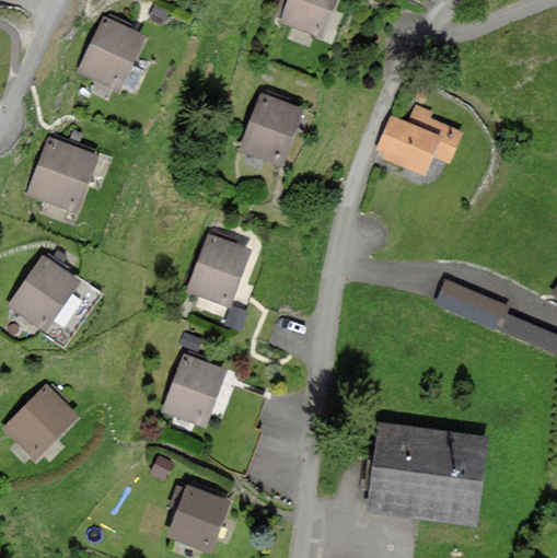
[(282,0),(277,18),(321,34),(332,0),(282,0)]
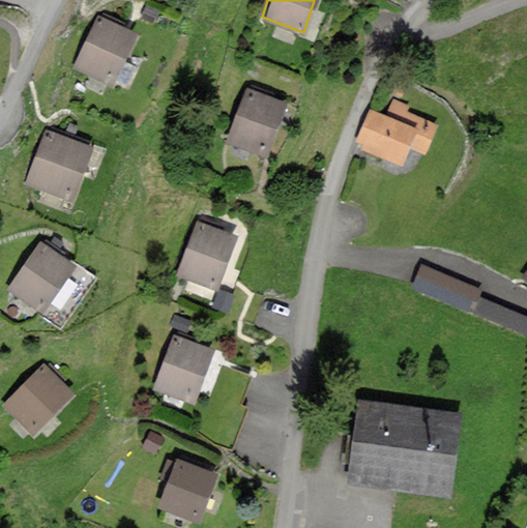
[(75,61),(109,79),(133,32),(98,15),(75,61)]
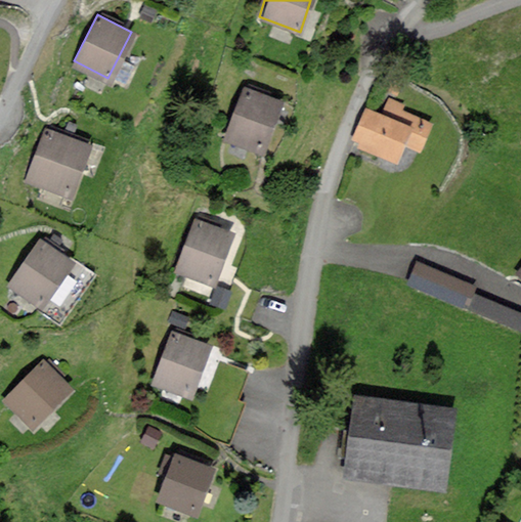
[(223,137),(258,150),(279,99),(245,86),(223,137)]
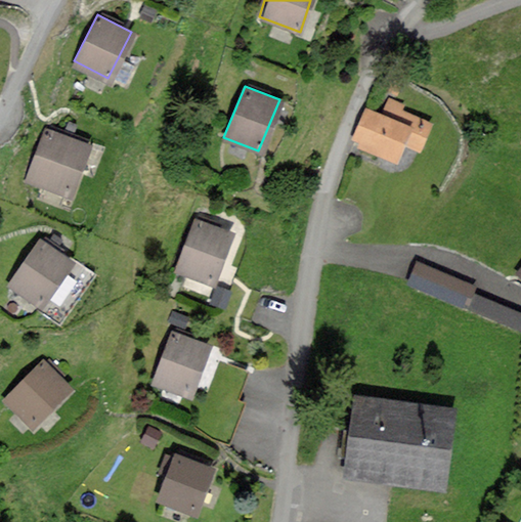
[(417,145),(426,122),(396,110),(399,102),(388,98),(381,115),(364,107),(352,138),(395,156),(401,139),(417,145)]
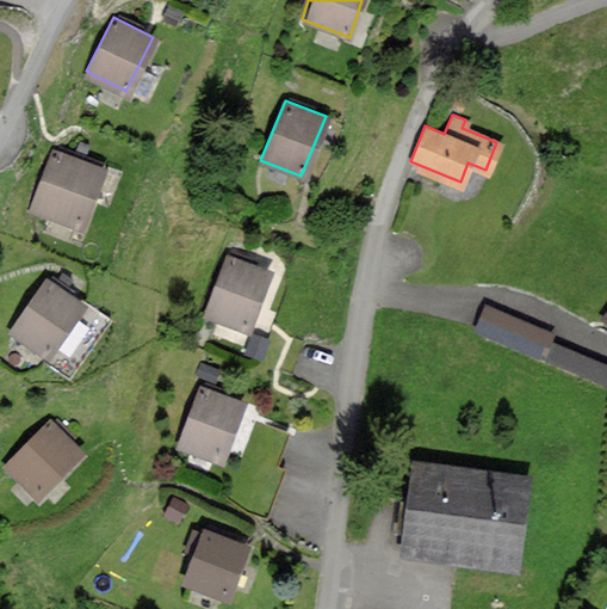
[(30,207),(79,225),(101,165),(53,147),(30,207)]
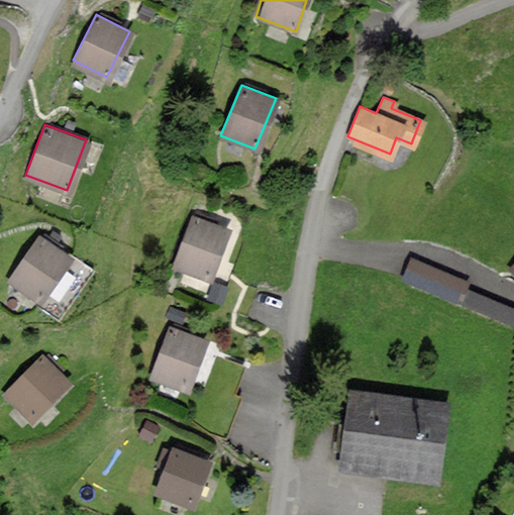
[(177,263),(208,275),(225,229),(194,217),(177,263)]
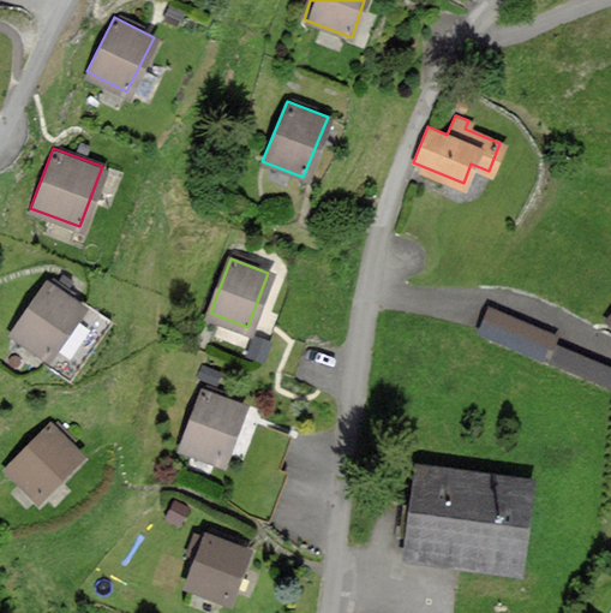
[(6,338),(39,363),(83,307),(49,280),(6,338)]
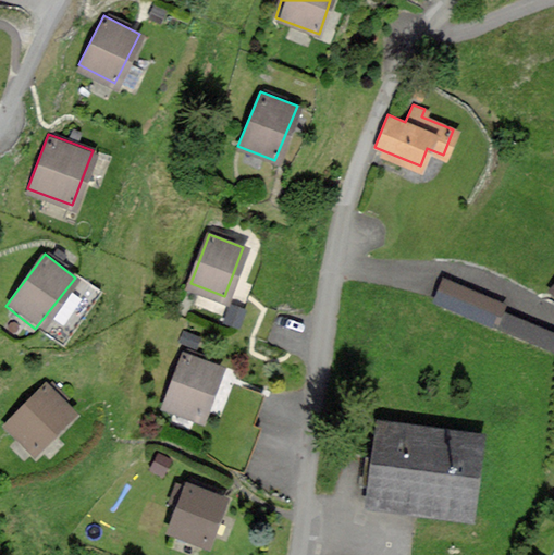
[(502,300),(443,276),(434,298),(553,348),(553,332),(499,309),(502,300)]
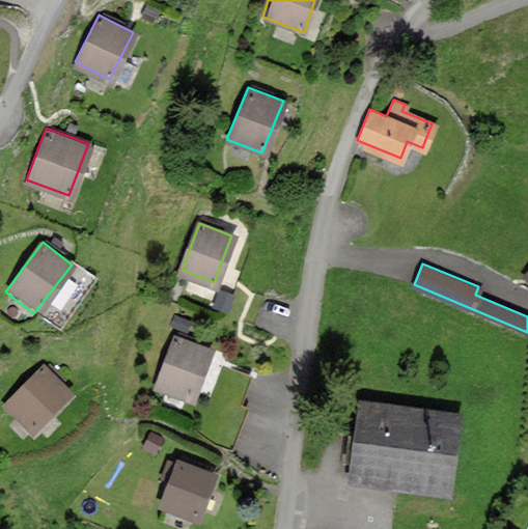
[(173,337),(154,388),(189,401),(207,351),(173,337)]
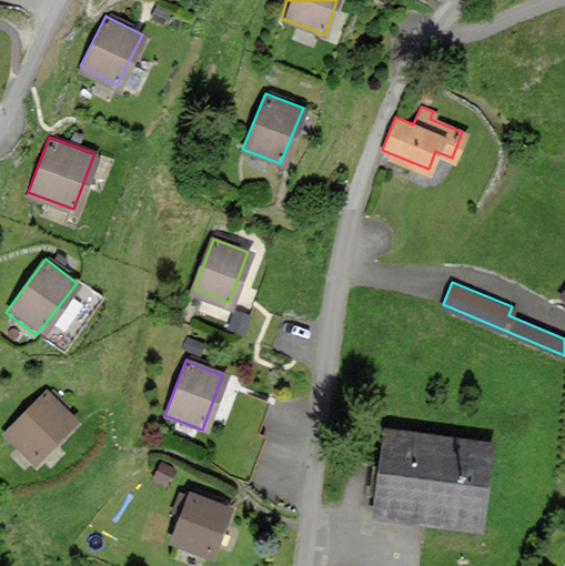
[(4,428),(36,460),(76,420),(44,390),(4,428)]
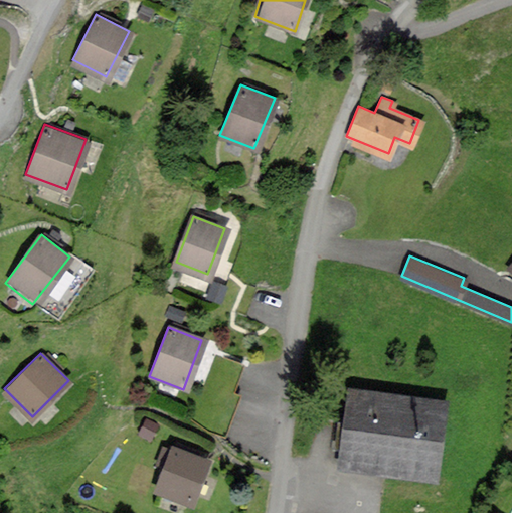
[(456,403),(353,388),(341,469),(444,484),(456,403)]
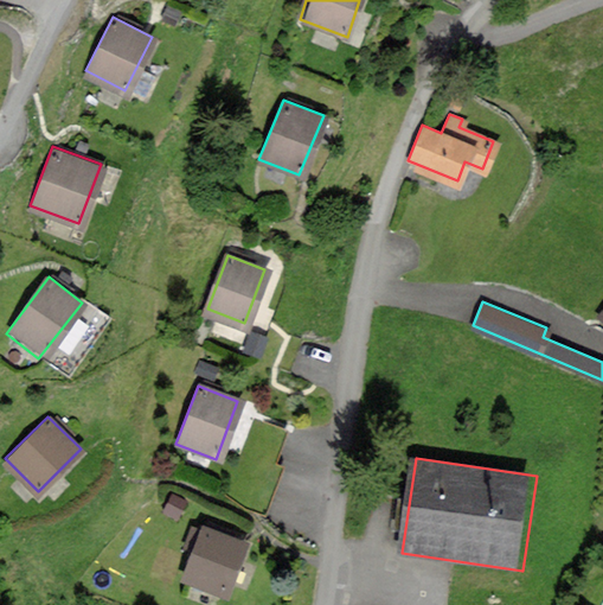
[(184,586),(220,599),(241,539),(204,527),(184,586)]
